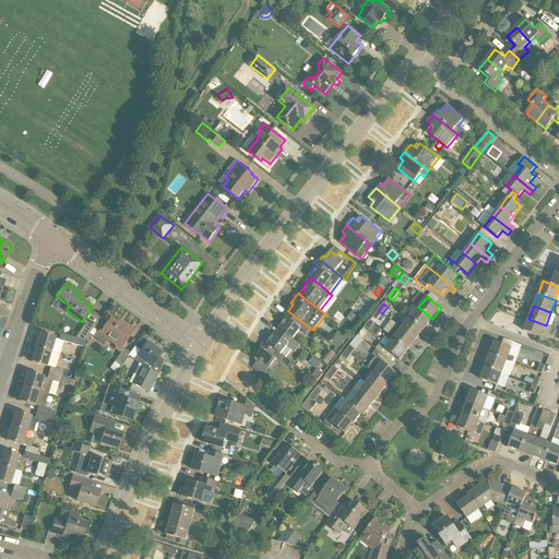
[(418,307),(411,318),(425,329),(432,319),(418,307)]
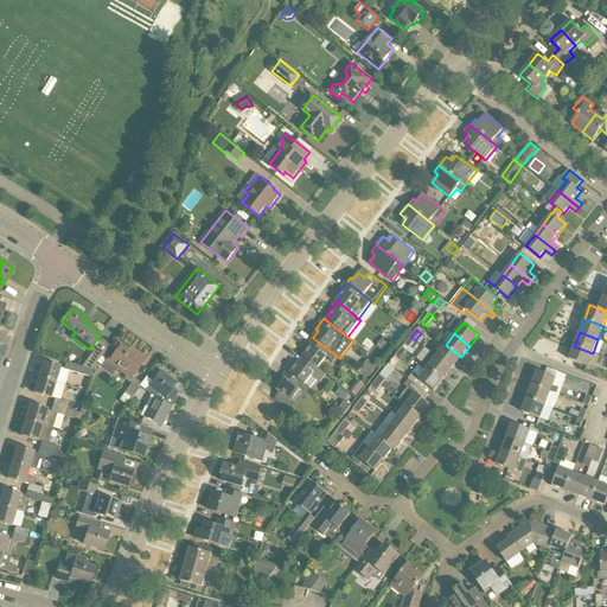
[(409,349),(409,347),(415,340),(410,337),(404,344),(409,349)]
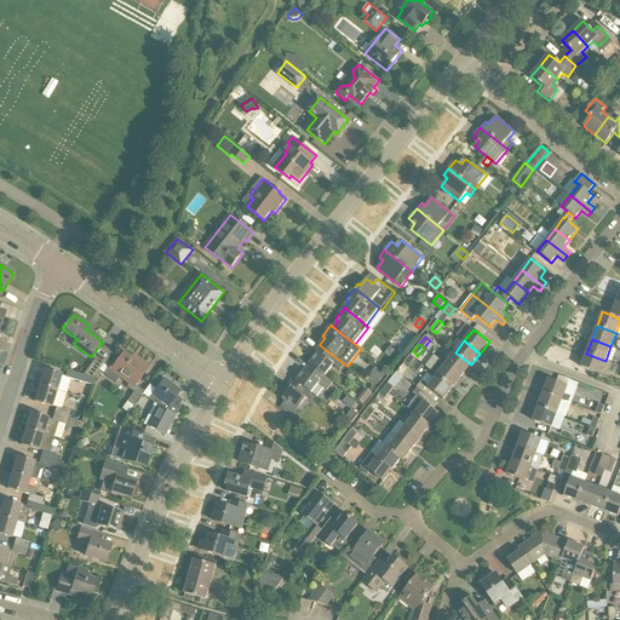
[(345,365),(320,345),(311,355),(315,357),(310,365),(325,375),(334,365),(340,371),(345,365)]
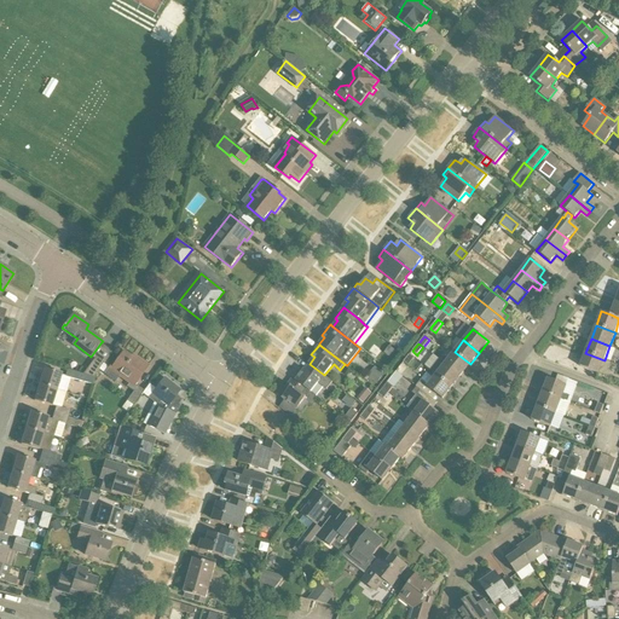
[(389,357),(395,351),(389,346),(385,353),(389,357)]
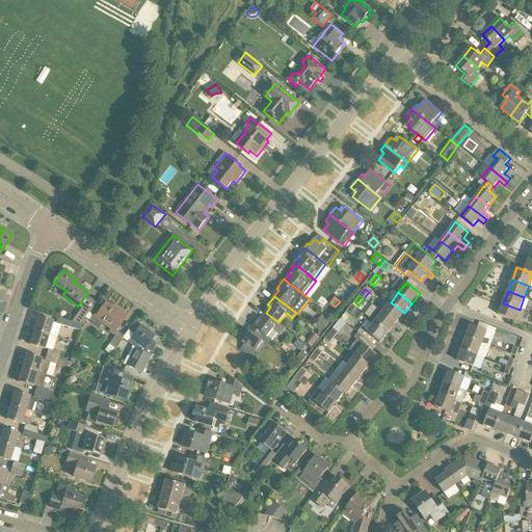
[(116,331),(116,330),(128,315),(117,308),(116,310),(106,302),(99,313),(97,312),(89,322),(99,329),(102,325),(110,330),(108,333),(114,338),(109,345),(114,349),(124,337),(116,331)]
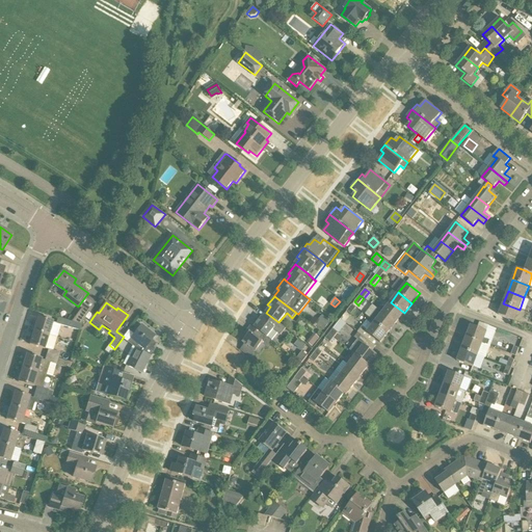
[(391,302),(382,312),(396,323),(404,313),(391,302)]
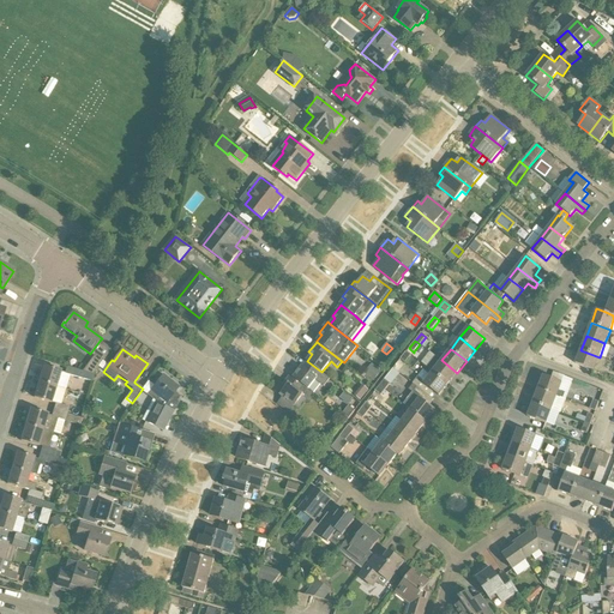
[(421,361),(427,367),(432,372),(449,384),(457,373),(441,360),(435,356),(429,350),(421,361)]
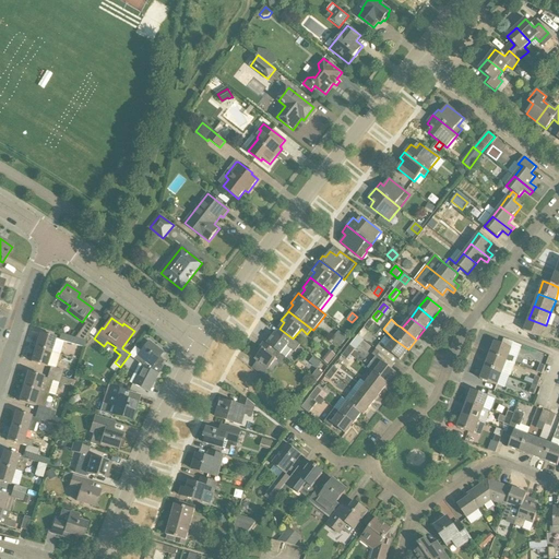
[(542,337),(546,325),(528,319),(524,331),(542,337)]
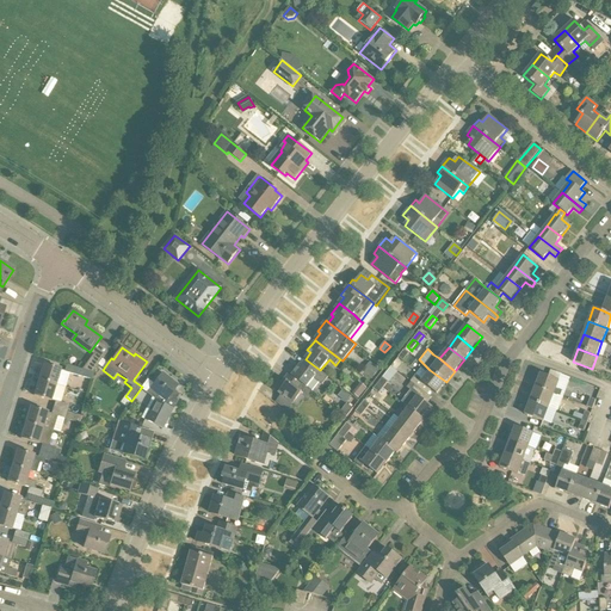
[(397,358),(399,358),(402,362),(408,355),(403,350),(397,358)]
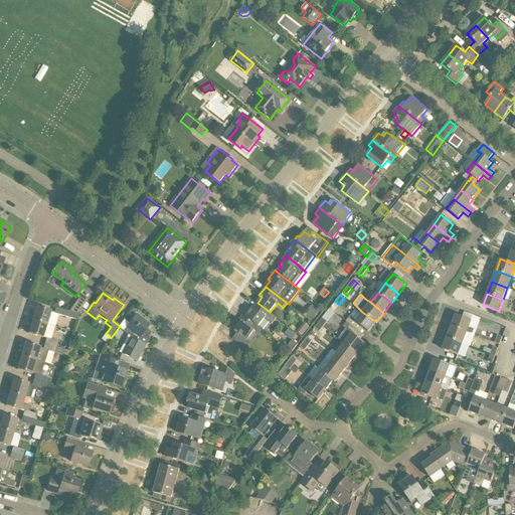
[(80,297),(78,299),(68,312),(78,315),(88,302),(80,297)]
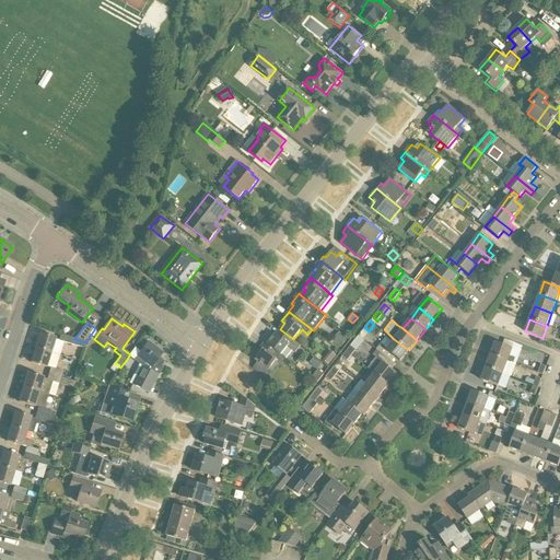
[(293,339),(280,329),(277,334),(276,334),(271,340),(269,338),(265,342),(281,356),(288,347),(295,352),(301,346),(293,339)]
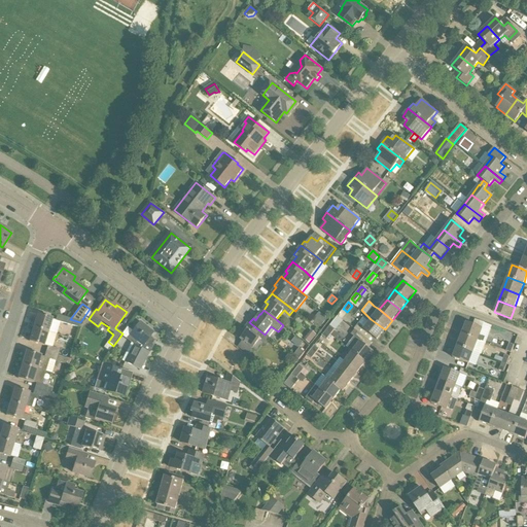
[(48,332),(53,320),(53,319),(38,314),(34,328),(48,332)]
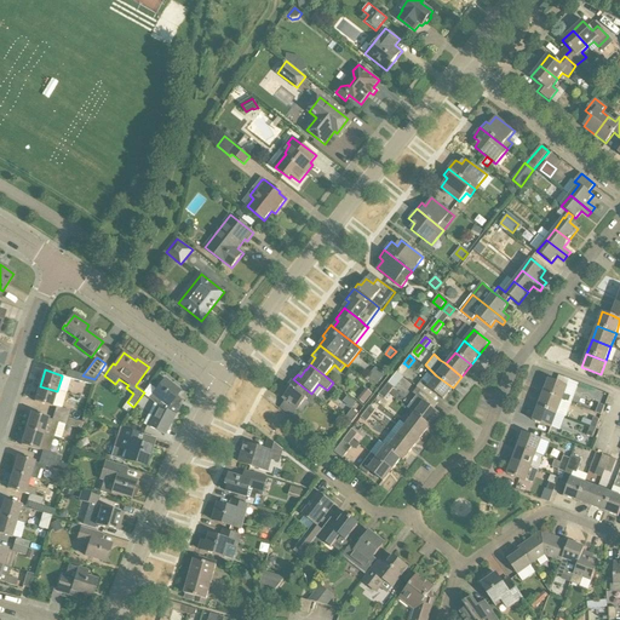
[(65,378),(92,386),(95,379),(82,375),(68,371),(65,378)]
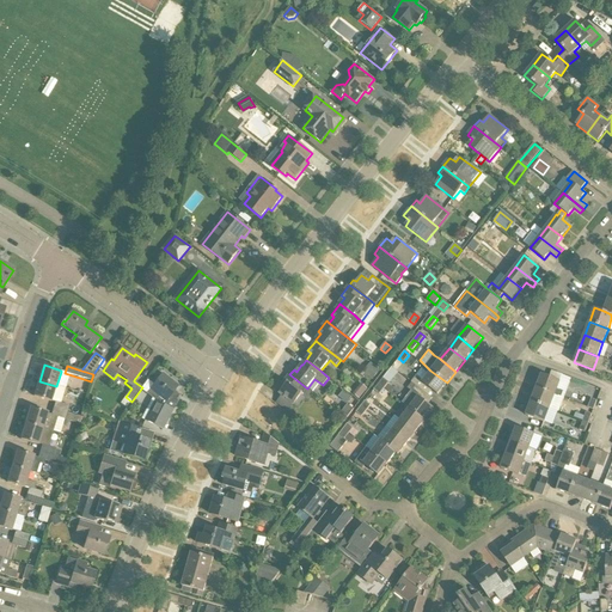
[(366,375),(368,377),(372,380),(379,371),(374,367),(366,375)]
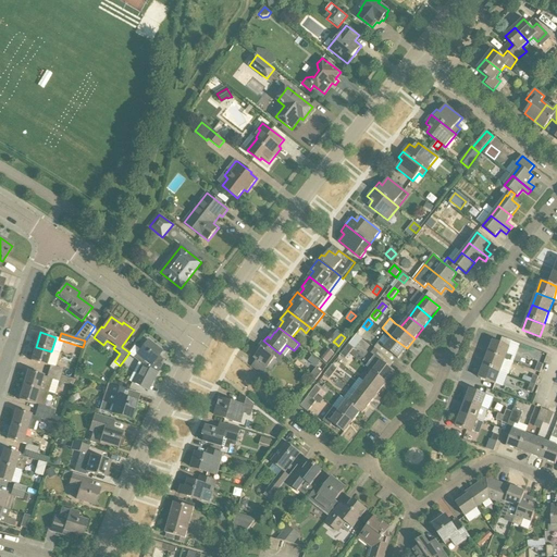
[(374,348),(390,360),(394,355),(398,359),(407,348),(392,337),(384,347),(379,343),(374,348)]
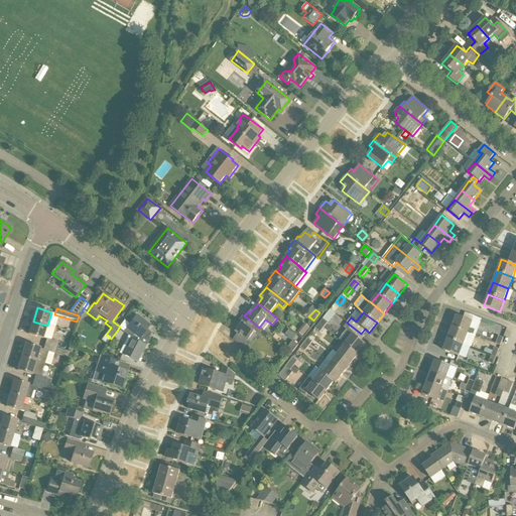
[(150,326),(137,315),(127,329),(133,334),(122,355),(137,363),(151,337),(148,336),(145,333),(150,326)]
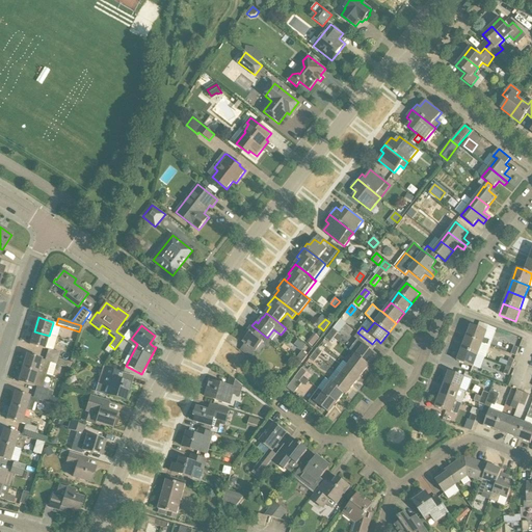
[(250,357),(262,344),(267,348),(272,342),(267,338),(251,325),(244,335),(247,337),(243,342),(245,344),(240,350),(250,357)]
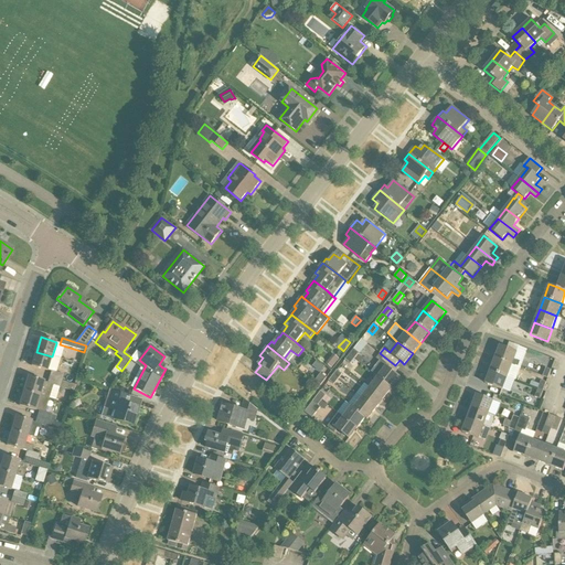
[(512,365),(518,352),(500,345),(496,358),(512,365)]
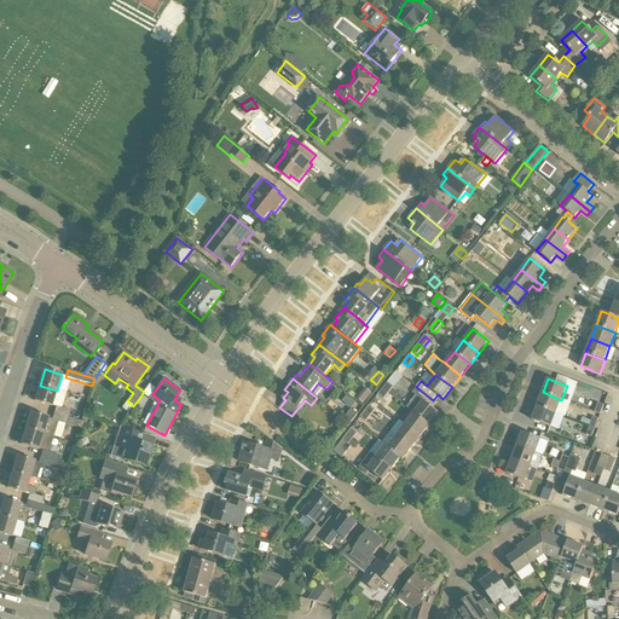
[(382,389),(388,393),(393,388),(387,383),(382,389)]
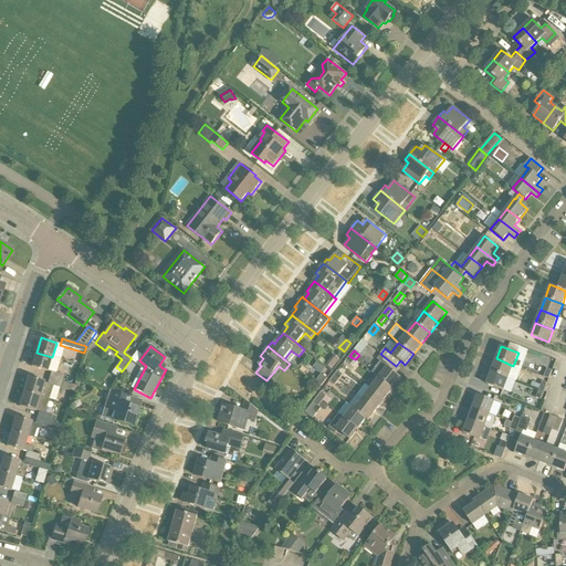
[(377,359),(381,362),(373,373),(378,377),(392,388),(401,377),(397,374),(400,369),(396,366),(380,354),(377,350),(374,356),(377,359)]
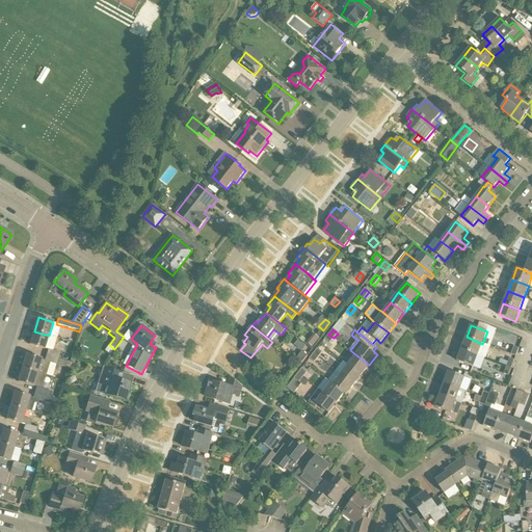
[(34,331),(30,345),(45,349),(49,336),(34,331)]
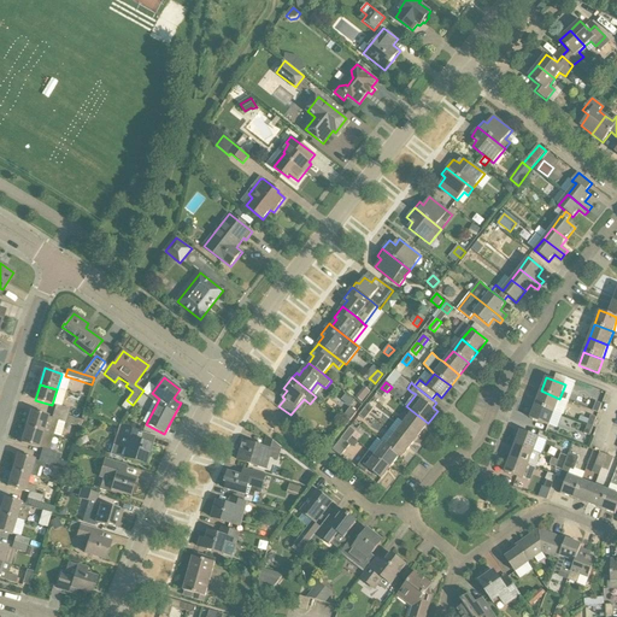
[(376,393),(377,394),(382,398),(387,392),(381,388),(376,393)]
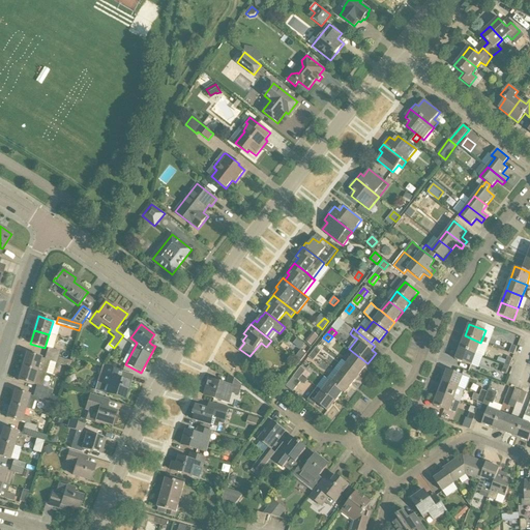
[(465,335),(460,348),(476,354),(480,343),(465,335)]
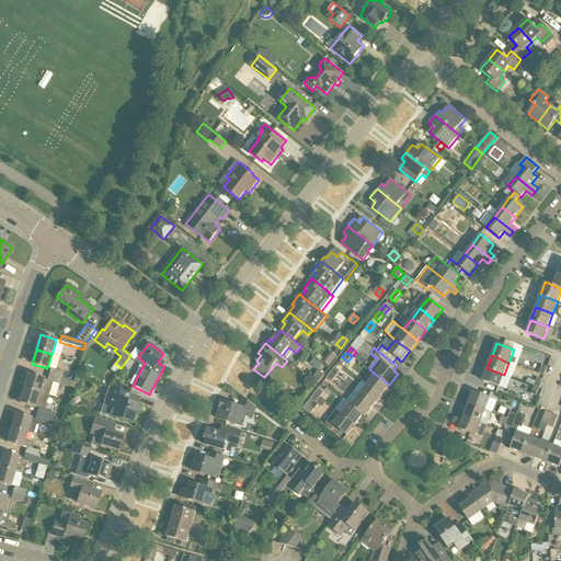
[(49,375),(61,378),(64,371),(52,368),(49,375)]
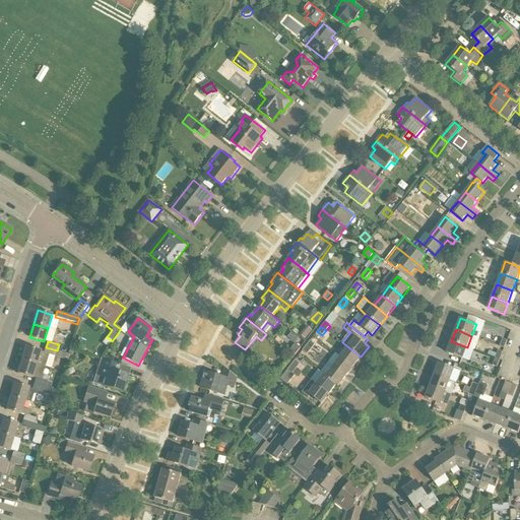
[(315,345),(310,341),(306,346),(311,349),(315,345)]
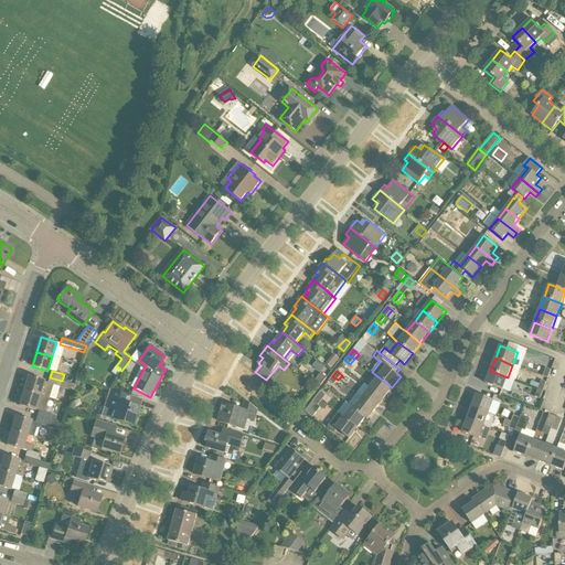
[(502,390),(508,377),(490,371),(486,383),(502,390)]
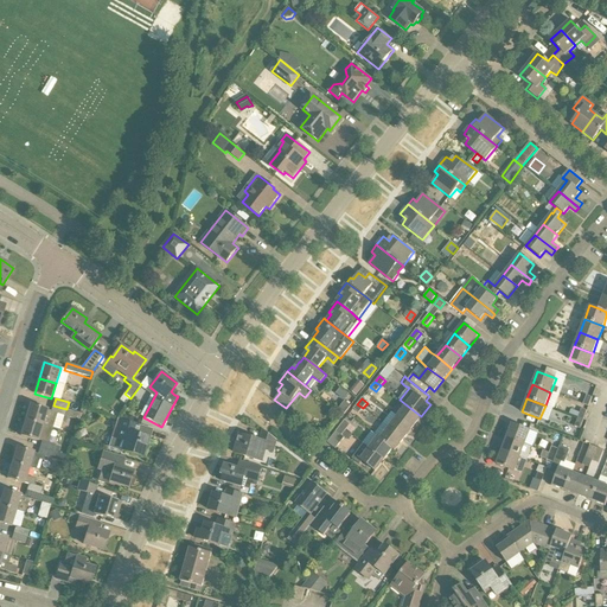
[(351,406),(345,402),(338,410),(344,415),(351,406)]
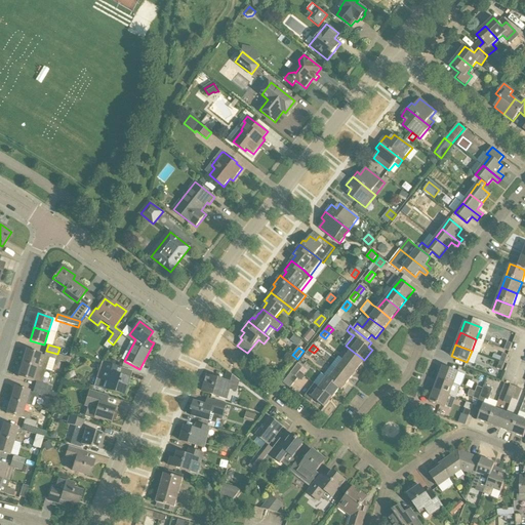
[(57,354),(46,351),(44,356),(41,355),(27,350),(23,364),(45,371),(49,358),(67,364),(69,358),(57,354)]
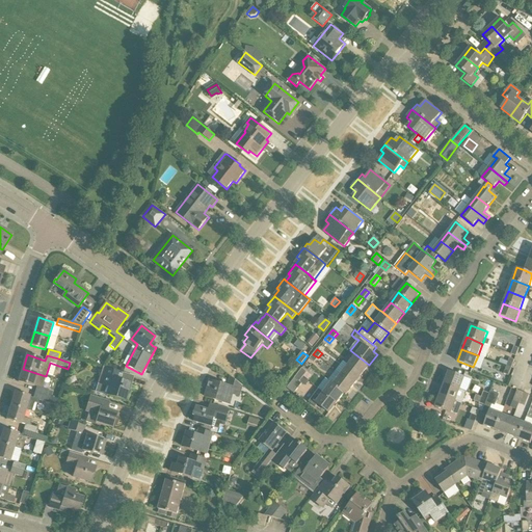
[(313,354),(310,358),(314,363),(318,357),(313,354)]
